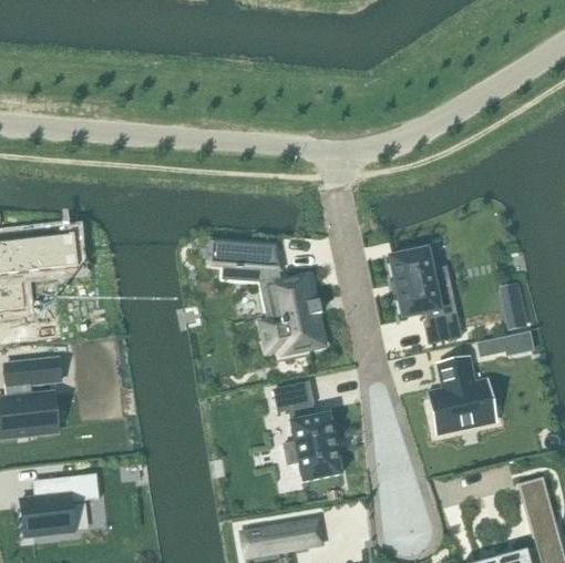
[(78,289),(14,295),(18,324),(102,315),(92,238),(72,239),(78,289)]
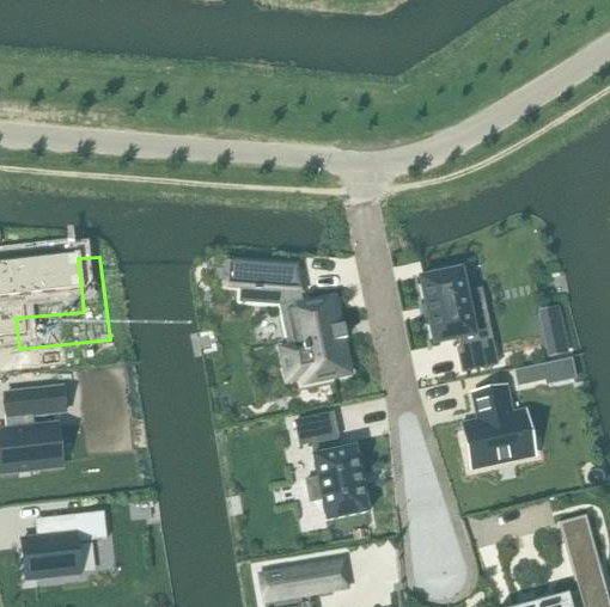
[(230,261),(229,282),(241,283),(256,284),(256,287),(262,287),(262,284),(282,286),(294,345),(290,347),(284,348),(290,376),(305,373),(306,379),(348,369),(342,337),(347,336),(347,333),(341,335),(333,296),(304,302),(296,264),(230,261)]
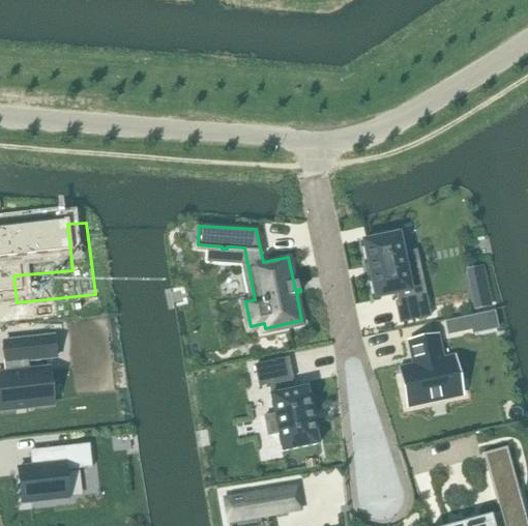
[(400,232),(364,239),(376,296),(397,291),(399,299),(397,300),(401,320),(432,314),(427,293),(413,296),(408,269),(421,266),(417,247),(404,251),(400,232)]
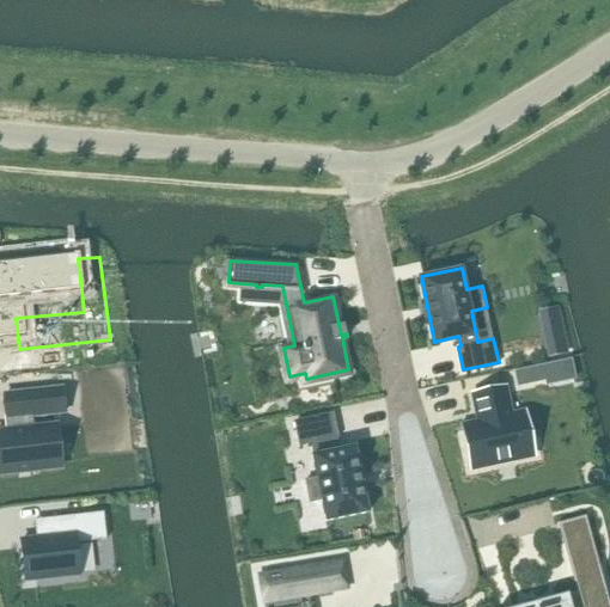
[(559,305),(542,308),(550,354),(568,350),(559,305)]
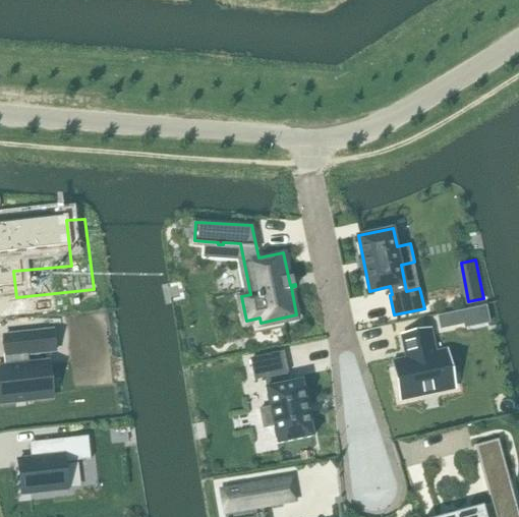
[(461,309),(438,313),(441,328),(464,323),(461,309)]
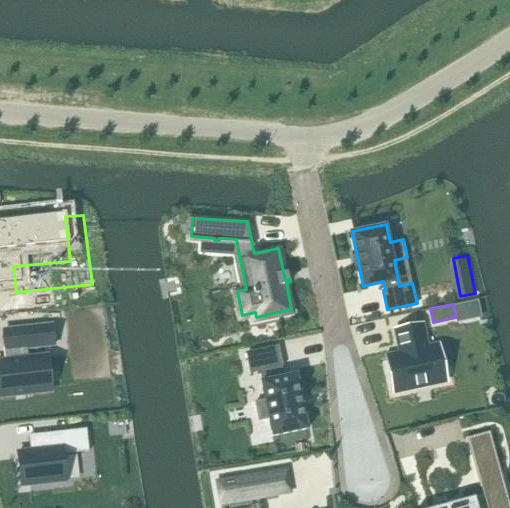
[(398,349),(385,351),(388,365),(394,392),(439,382),(448,380),(440,340),(431,342),(430,342),(428,334),(425,319),(393,326),(398,349)]
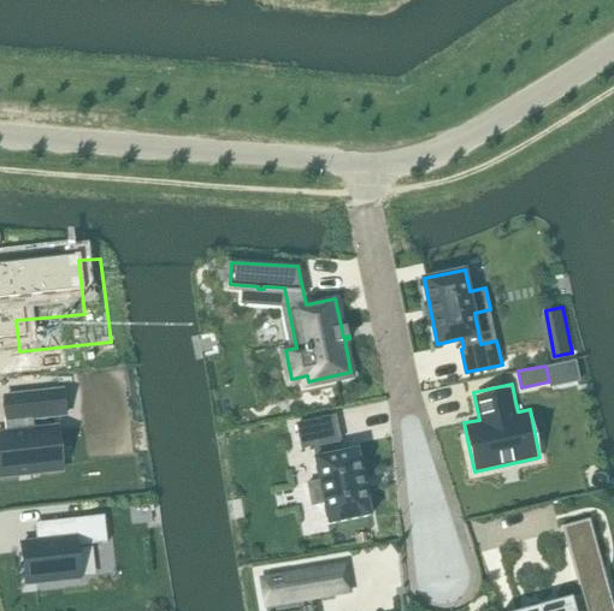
[(12,432),(0,432),(0,480),(64,474),(59,427),(35,429),(34,416),(65,413),(63,390),(7,395),(12,432)]
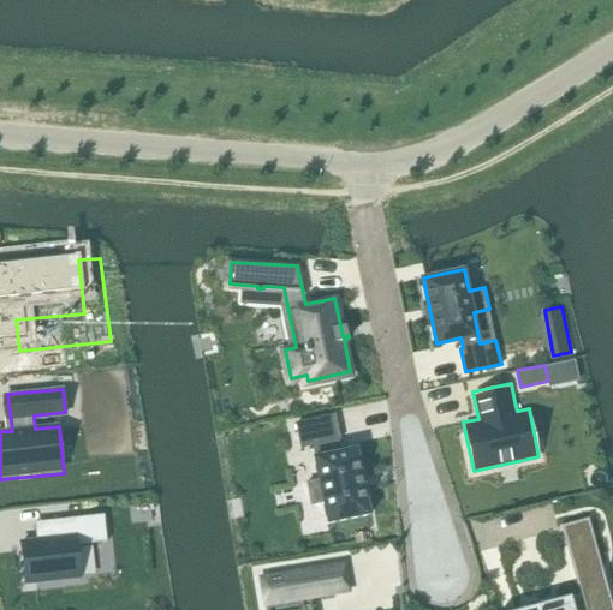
[(335,413),(296,422),(301,446),(313,443),(314,444),(315,454),(313,454),(316,472),(317,478),(307,479),(311,501),(321,500),(323,510),(326,520),(370,512),(368,501),(361,462),(357,446),(339,449),(338,438),(340,437),(335,413)]
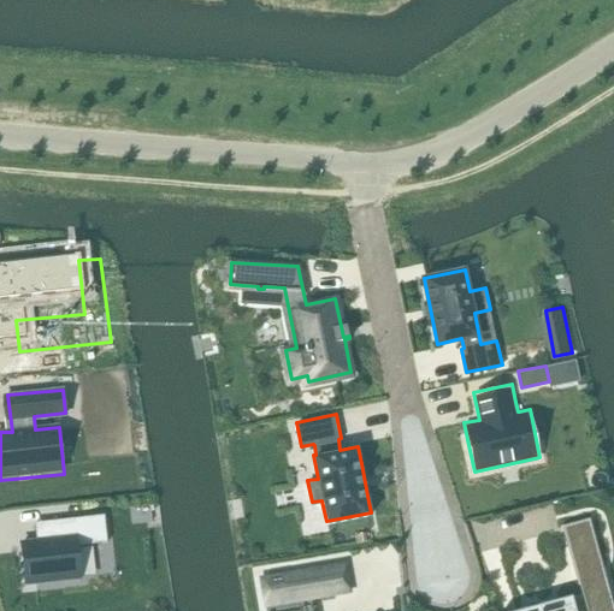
[(37,540),(22,543),(27,587),(81,581),(77,547),(108,544),(105,512),(46,518),(48,539),(37,540)]
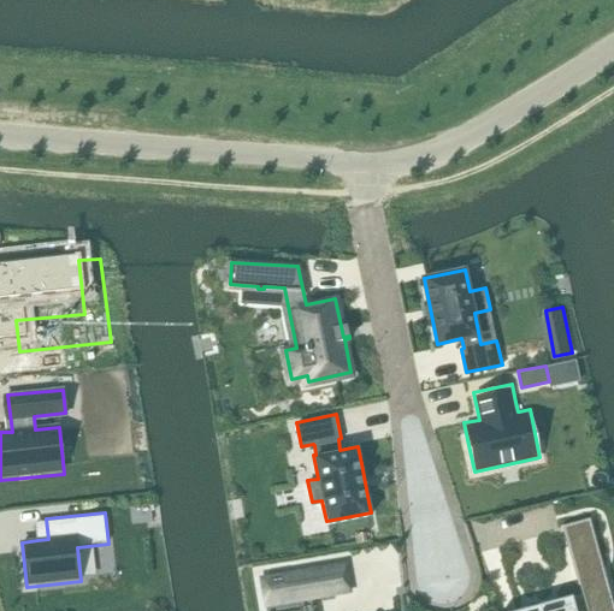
[(518,610),(513,610),(613,610),(613,605),(590,518),(565,525),(583,592),(580,593),(518,610)]
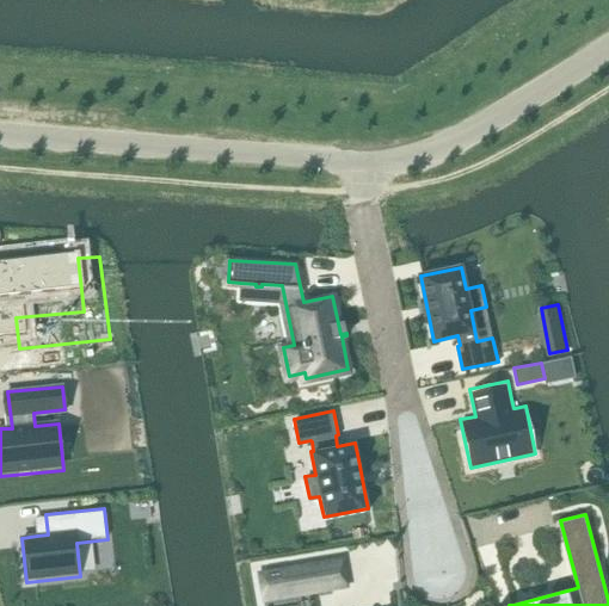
[(318,560),(257,570),(262,599),(323,589),(318,560)]
